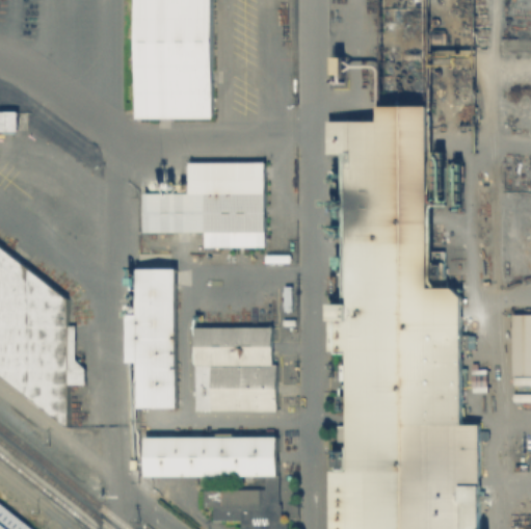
[(133,0),(210,0),(210,118),(133,118),(133,0)]
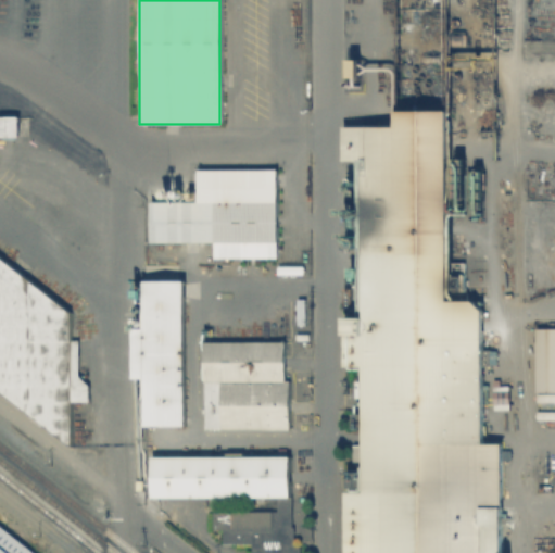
[(361,318),(361,161),(341,161),(341,128),(392,127),(392,110),(446,110),(446,301),(479,301),(479,444),(499,444),(497,552),(342,552),(342,493),(361,493),(361,366),(341,366),(341,318),(361,318)]
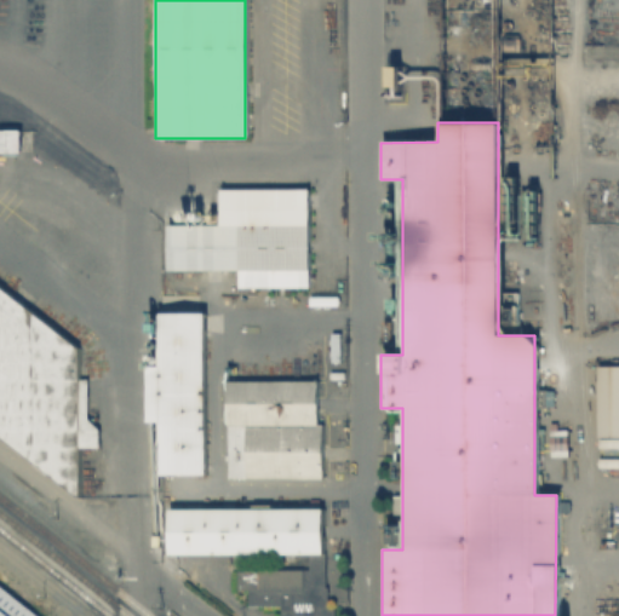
[(0,131),(18,131),(18,154),(0,154),(0,131)]
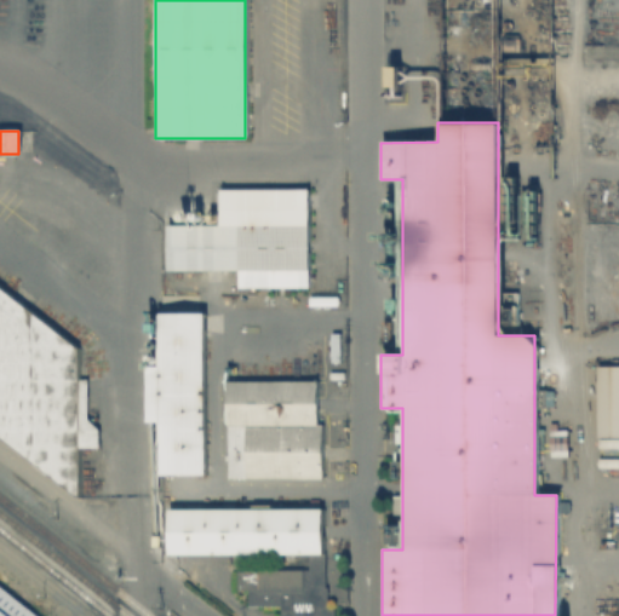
[(307,288),(236,288),(236,270),(164,270),(164,226),(216,226),(216,191),(307,190),(307,288)]
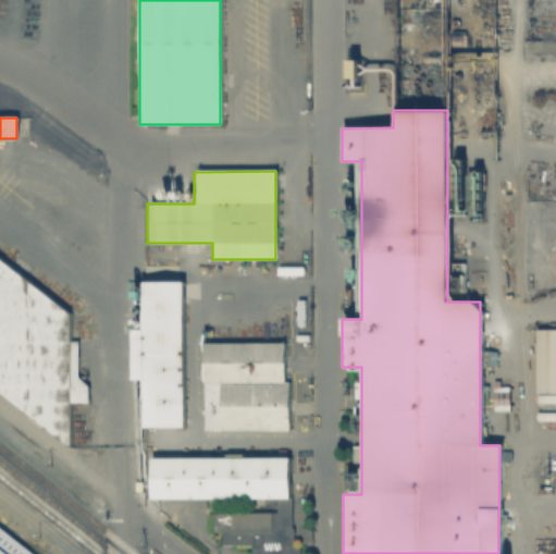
[(0,260),(69,315),(69,341),(76,341),(76,377),(86,389),(86,404),(69,404),(69,448),(0,394),(0,260)]
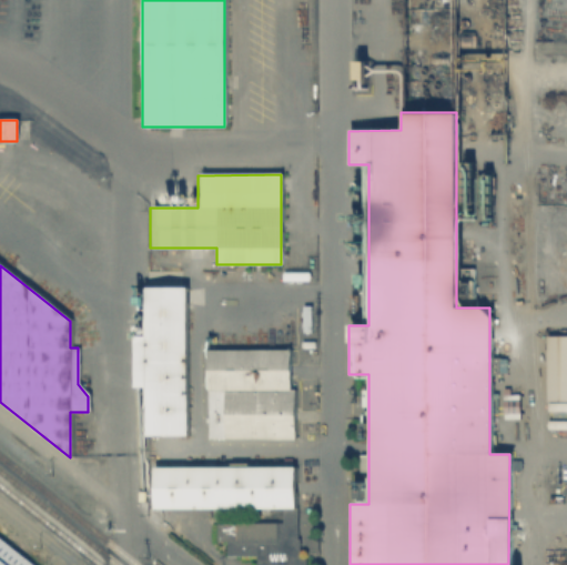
[(144,335),(144,288),(185,288),(185,435),(144,435),(144,386),(132,386),(132,335),(144,335)]
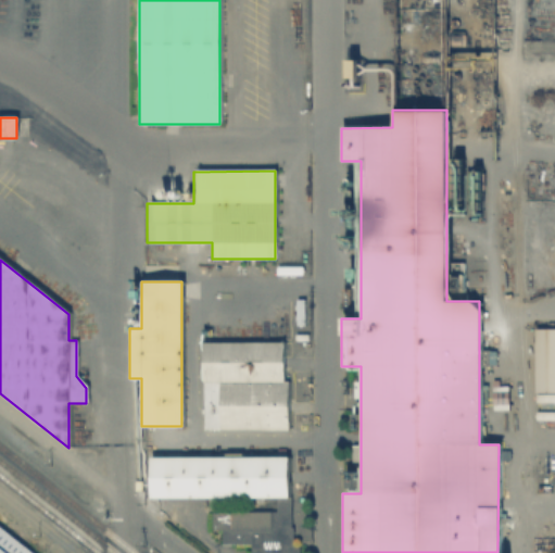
[(533,329),(554,329),(554,401),(533,401),(533,329)]
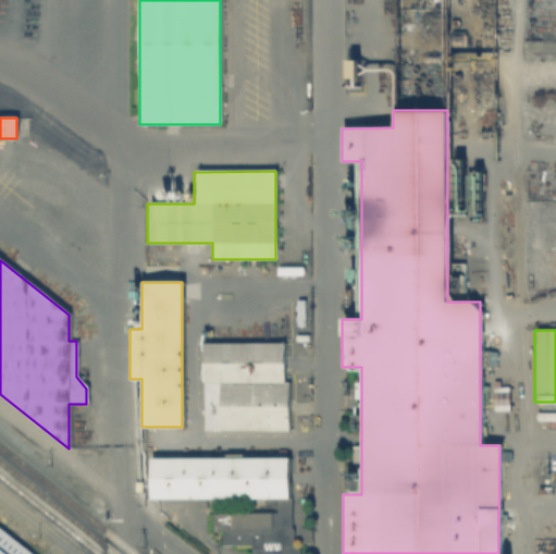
[(201,342),(283,342),(283,383),(286,383),(286,431),(201,431),(201,342)]
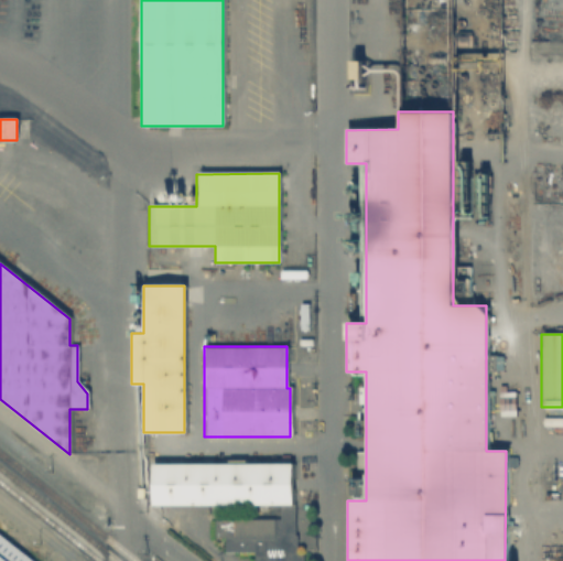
[(278,520),(277,505),(150,505),(150,464),(291,464),(291,536),(294,536),(294,556),(300,556),(300,560),(252,560),(252,552),(224,552),(224,538),(213,538),(213,520),(278,520)]
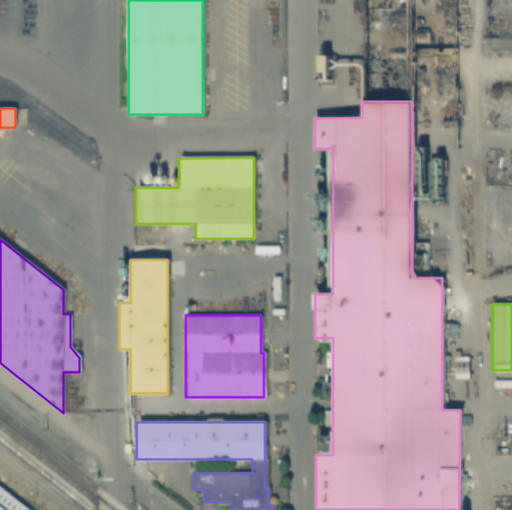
[(0,489),(28,509),(0,509),(0,489)]
